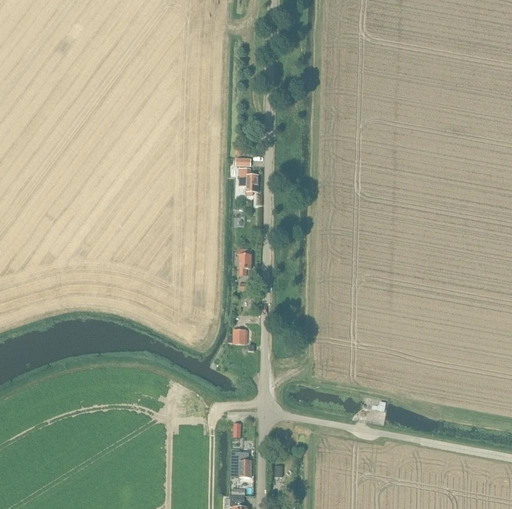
[(254,191),(258,191),(258,174),(250,174),(250,168),(239,167),(239,176),(240,176),(240,185),(247,185),(247,186),(249,186),(248,193),(254,193),(254,191)]
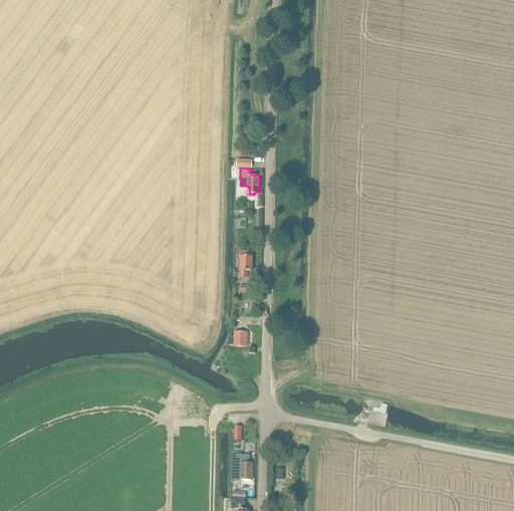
[(252,254),(252,249),(238,249),(238,254),(240,254),(240,268),(240,275),(247,275),(247,268),(252,268),(252,254)]
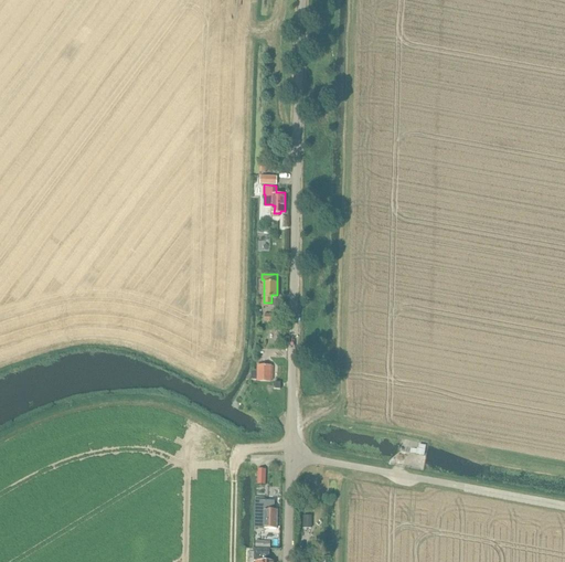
[(257,379),(270,379),(270,363),(257,363),(257,379)]
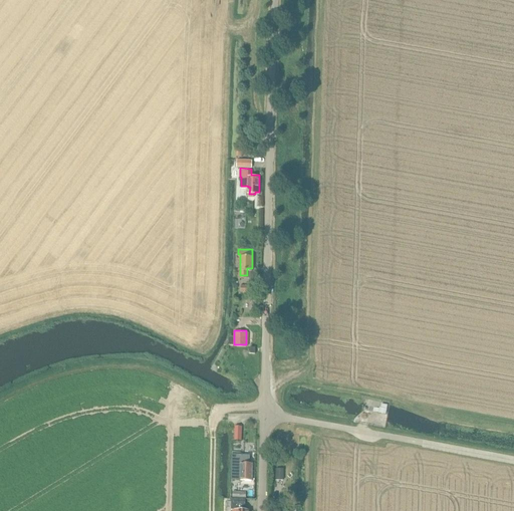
[(379,404),(378,410),(386,411),(388,402),(381,401),(380,404),(379,404)]
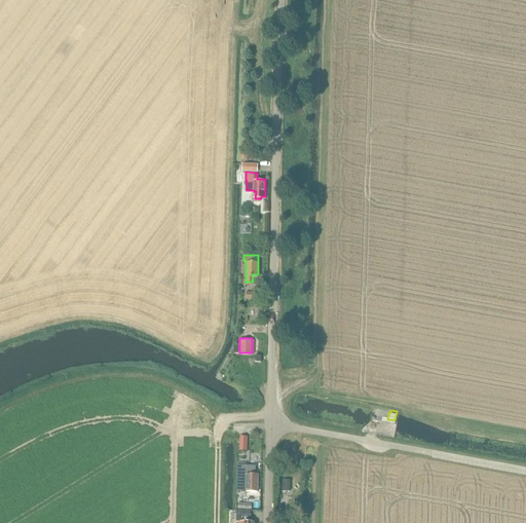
[(258,472),(255,472),(247,473),(247,481),(242,481),(242,485),(246,485),(246,489),(247,489),(247,492),(253,492),(253,489),(258,489),(258,472)]
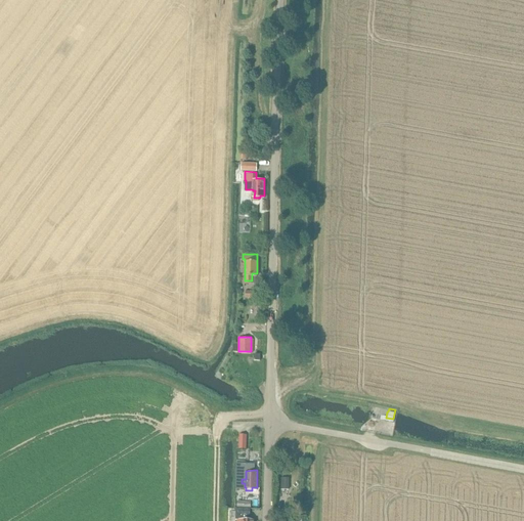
[(254,520),(254,518),(250,518),(250,510),(234,510),(234,517),(236,517),(236,520),(254,520)]
